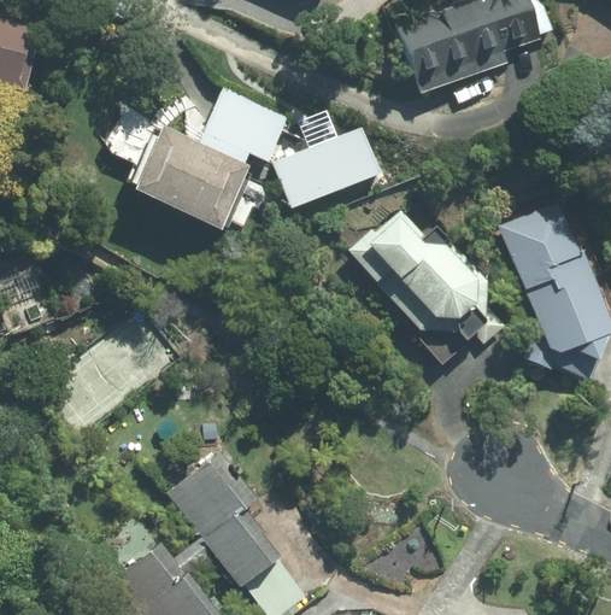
[(529,0),(469,0),(399,24),(422,93),(509,64),(505,52),(554,36),(544,5),(533,9),(529,0)]
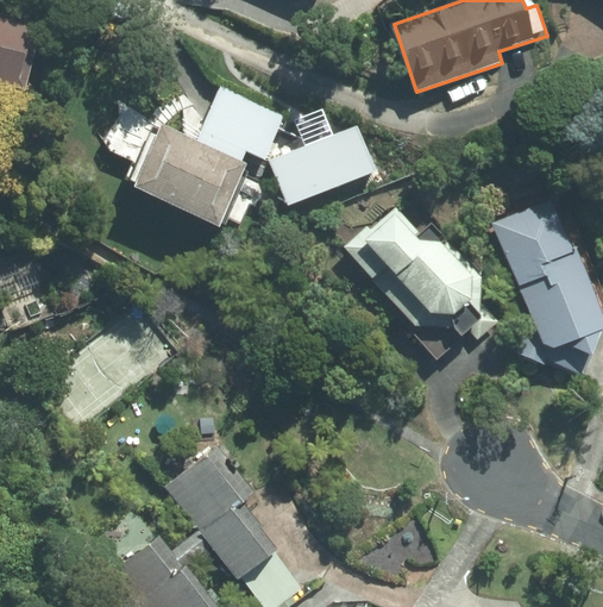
[(0,82),(24,89),(42,25),(0,13),(0,82)]
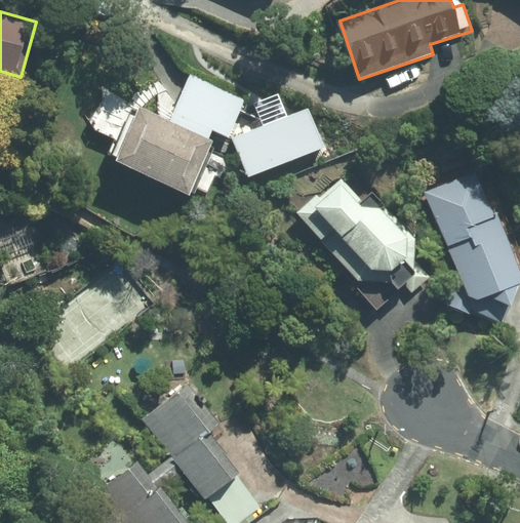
[(172,121),(140,106),(114,161),(188,196),(213,141),(210,138),(213,130),(230,138),(247,101),(194,76),(172,121)]
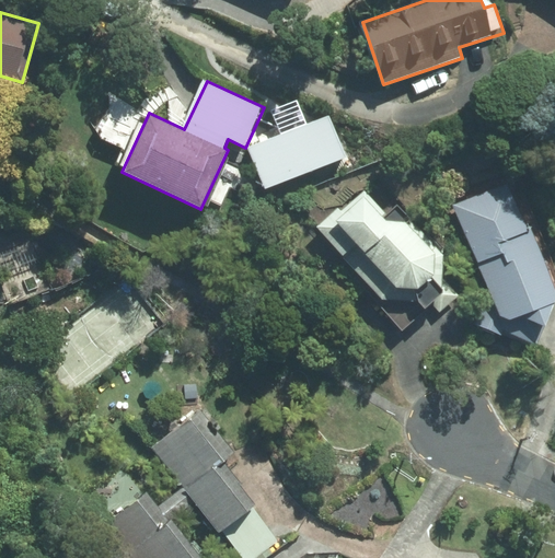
[(508,321),(519,316),(543,326),(554,302),(552,297),(554,295),(554,289),(512,183),(455,206),(499,316),(506,314),(508,321)]
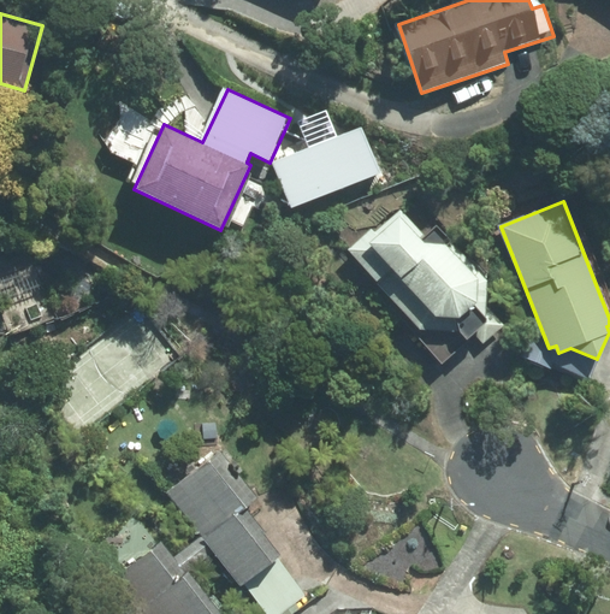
[(401,207),(350,251),(420,331),(457,331),(465,338),(487,319),(486,281),(439,228),(427,237),(401,207)]
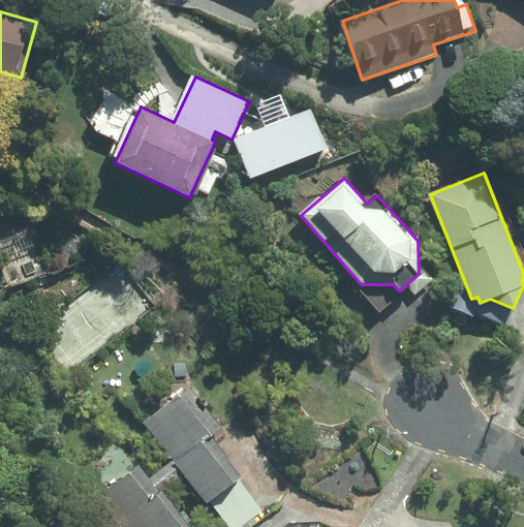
[(193,386),(145,424),(206,502),(241,475),(210,435),(223,425),(193,386)]
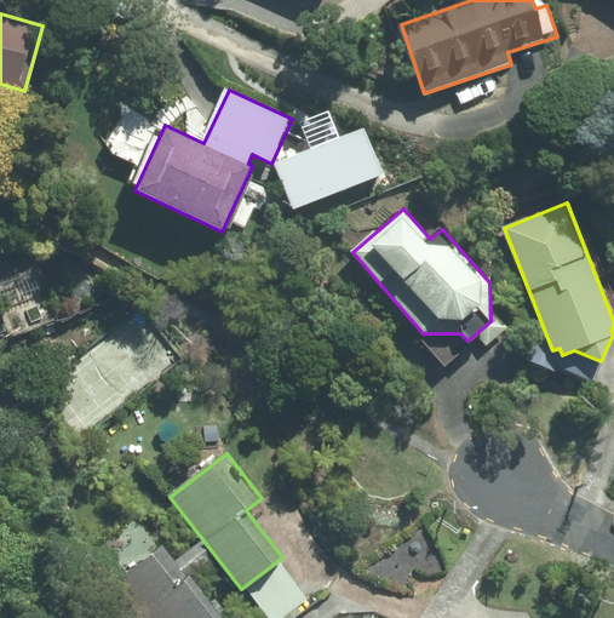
[(164,545),(118,583),(142,613),(137,617),(222,617),(164,545)]
